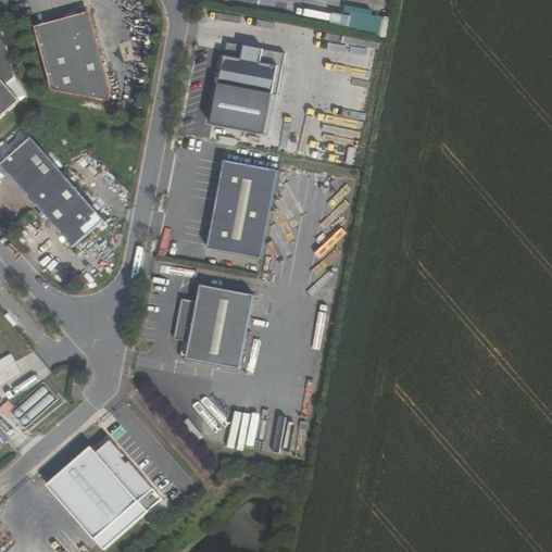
[(336,25),(385,33),(387,15),(339,8),(336,25)]
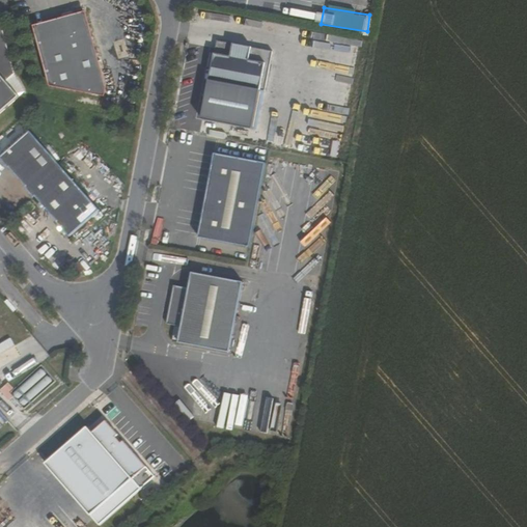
[(102,85),(82,11),(30,24),(47,85),(101,93),(102,85)]
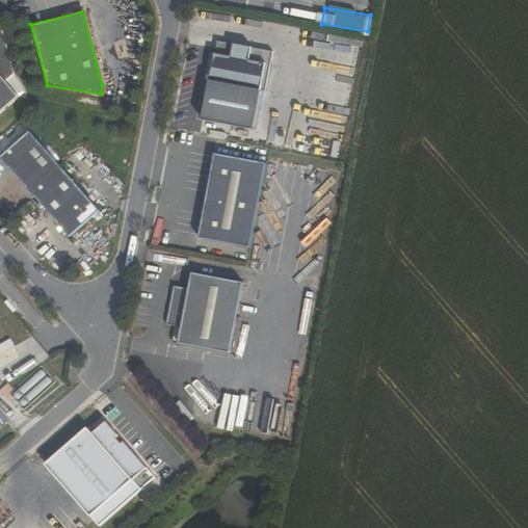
[(0,108),(16,95),(3,80),(11,72),(0,31),(0,108)]
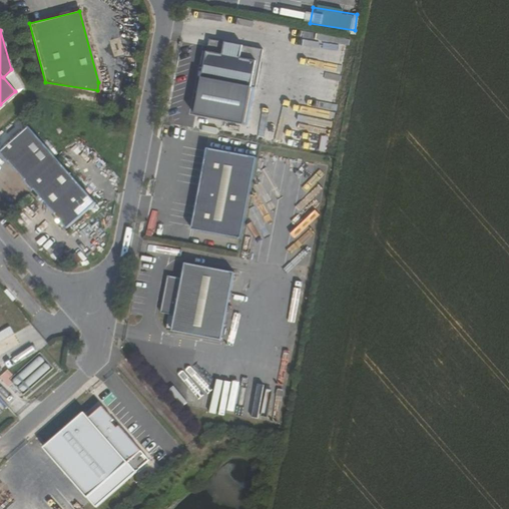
[(219,55),(203,52),(191,118),(241,127),(252,60),(238,57),(241,45),(221,42),(219,55)]
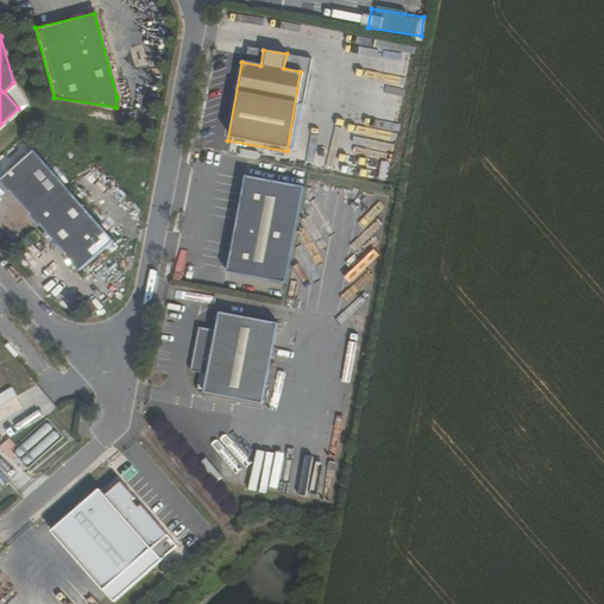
[(0,183),(7,190),(8,189),(27,212),(26,213),(37,225),(38,224),(63,252),(62,253),(77,271),(112,239),(32,149),(0,176),(0,183)]
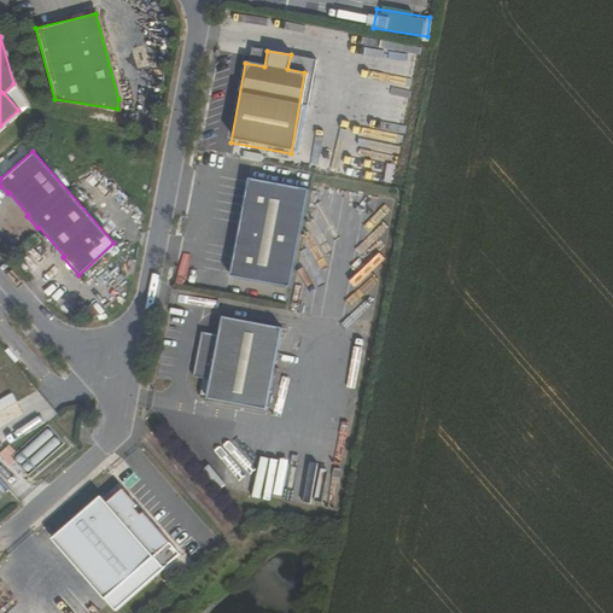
[(234,256),(231,274),(291,285),(309,187),(249,176),(245,194),(228,192),(216,252),(234,256)]
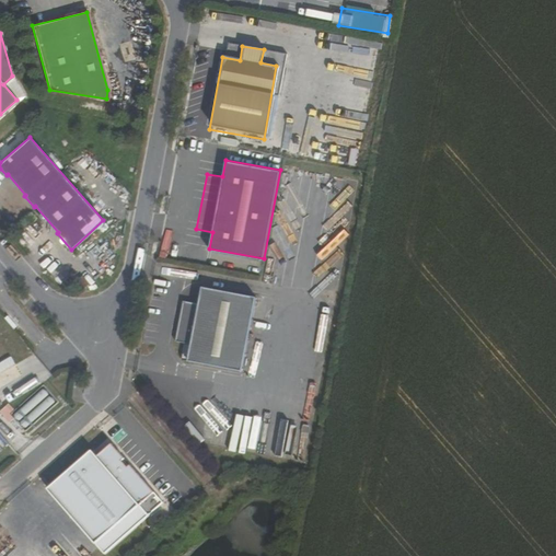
[(242,370),(256,297),(203,286),(199,303),(183,300),(175,340),(192,344),(188,361),(242,370)]
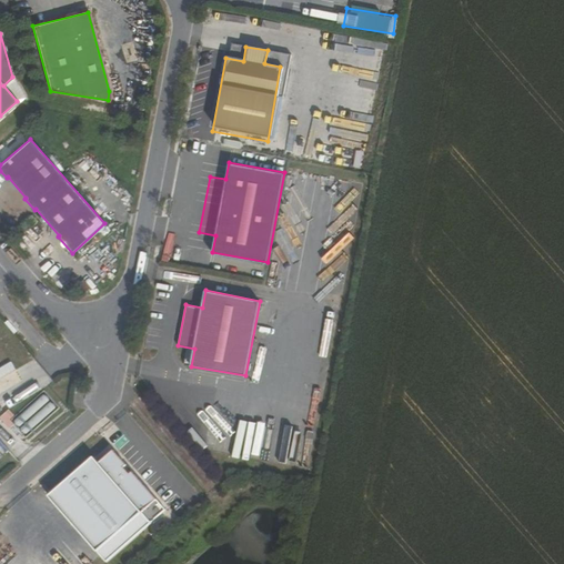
[(67,345),(62,351),(76,363),(80,359),(67,345)]
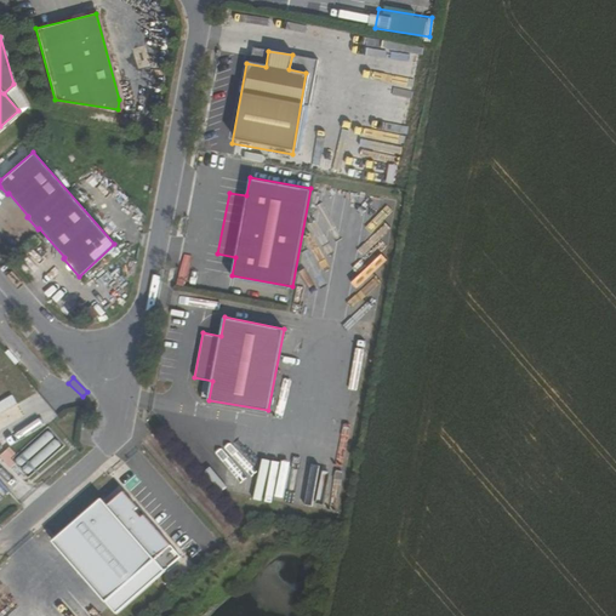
[(10,393),(0,397),(0,406),(13,401),(10,393)]
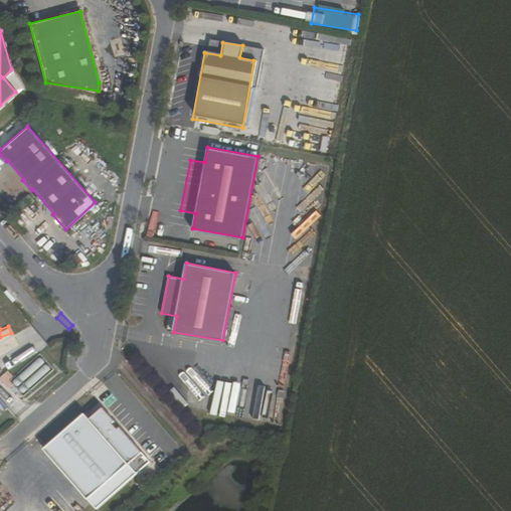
[(0,379),(4,384),(10,379),(19,390),(47,366),(37,354),(11,376),(4,368),(0,371),(0,379)]
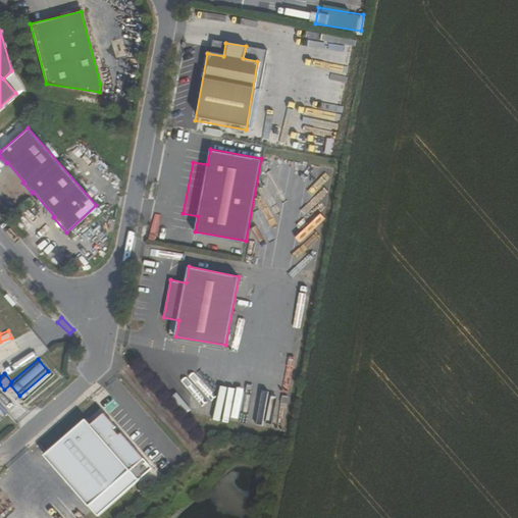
[(90,418),(84,412),(41,448),(95,510),(148,463),(101,406),(90,418)]
